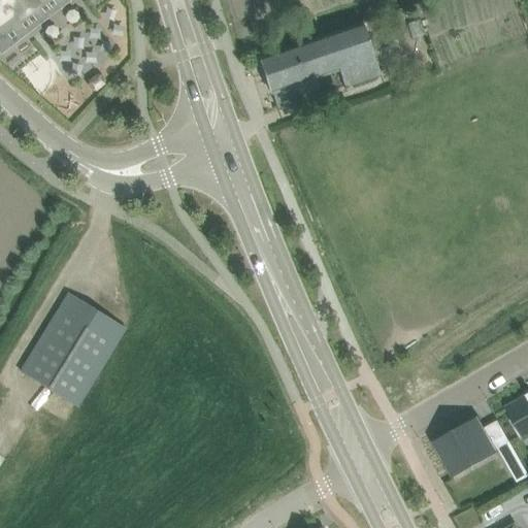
[(0,0),(0,18),(12,9),(20,19),(37,5),(33,0),(0,0)]
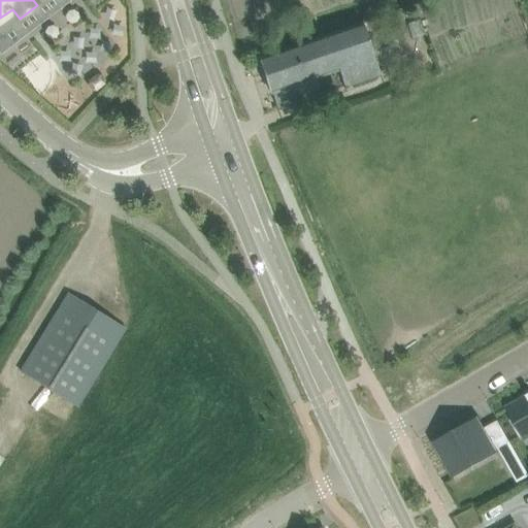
[(362,23),(278,52),(259,58),(271,93),(272,93),(277,107),(298,101),(293,86),(338,69),(344,86),(380,74),(362,23)]
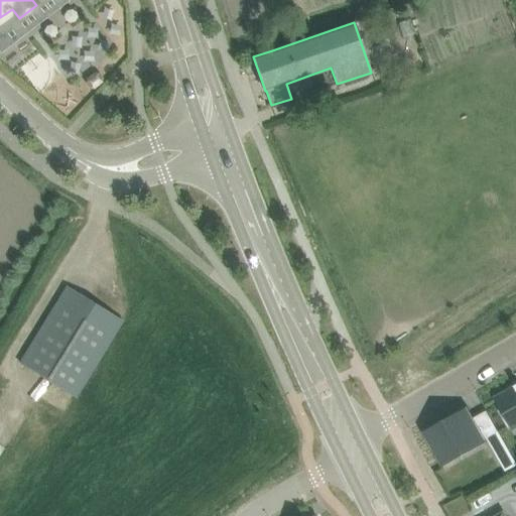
[(67,286),(55,303),(19,363),(76,397),(122,321),(67,286)]
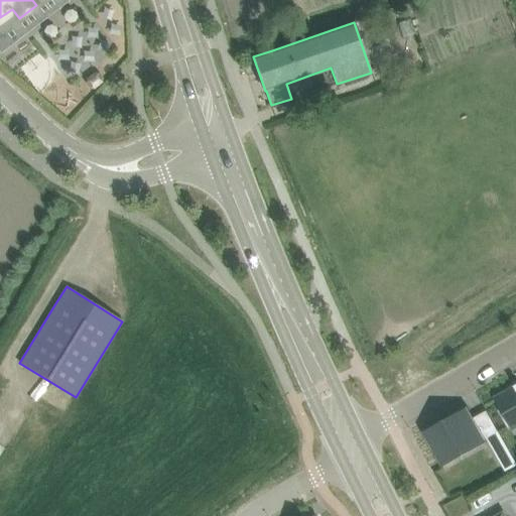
[(515,386),(495,398),(502,408),(498,410),(508,428),(511,426),(513,429),(515,427),(515,385),(515,386),(515,385),(514,386),(515,386)]
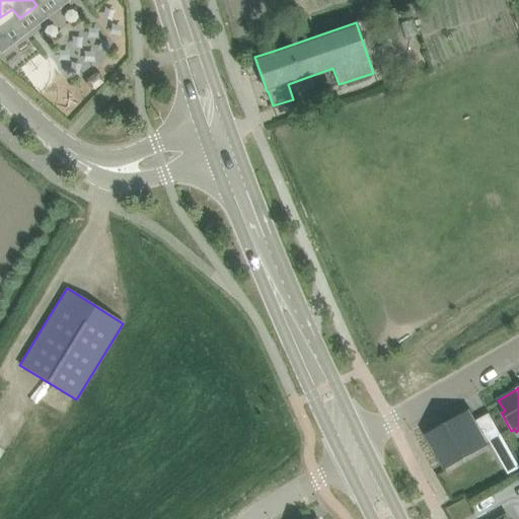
[(426,434),(424,435),(444,469),(446,469),(444,466),(487,443),(489,445),(490,444),(489,441),(476,420),(470,409),(468,410),(469,412),(463,415),(432,432),(433,433),(427,436),(426,434)]
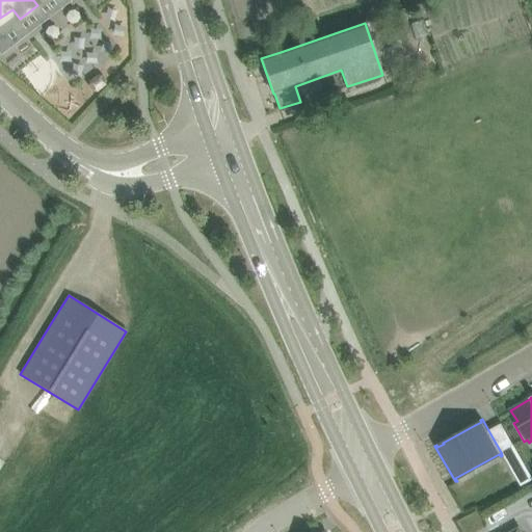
[(531,477),(527,469),(514,475),(521,486),(531,480),(531,477)]
